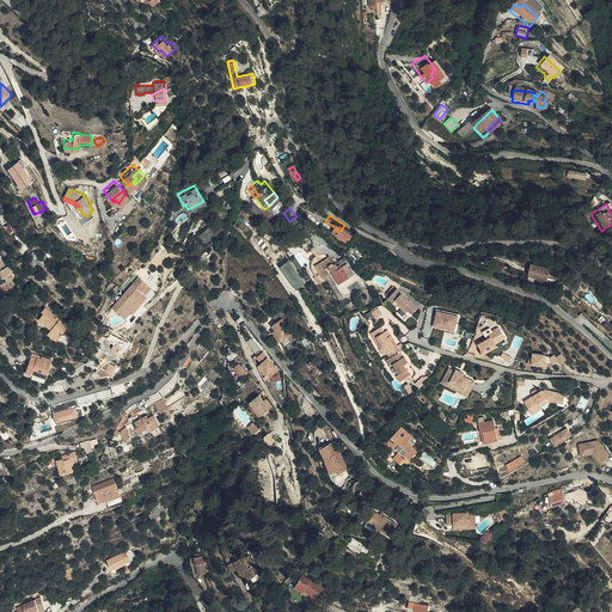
[(347,238),(342,246),(349,251),(354,243),(347,238)]
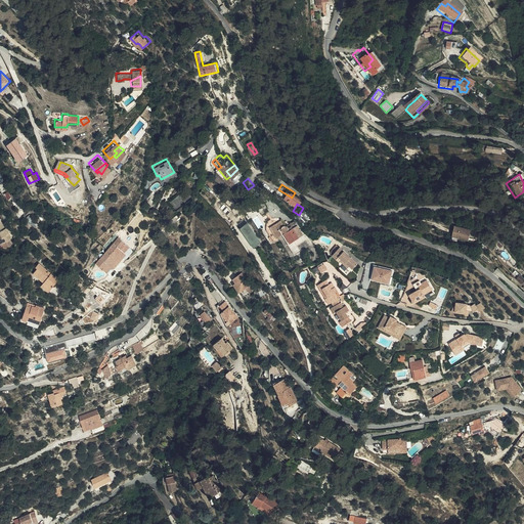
[(274,225),(279,235),(296,227),(287,212),(282,215),(284,218),(280,220),(277,215),(275,216),(272,211),(258,219),(263,230),(274,225)]
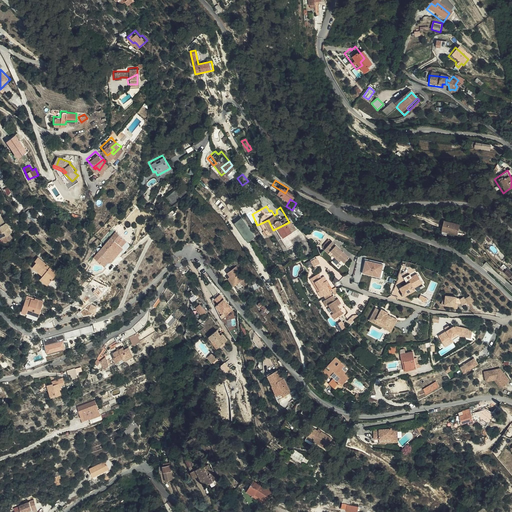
[(3,239),(12,234),(8,230),(10,228),(4,218),(3,219),(0,213),(0,234),(0,235),(3,239)]
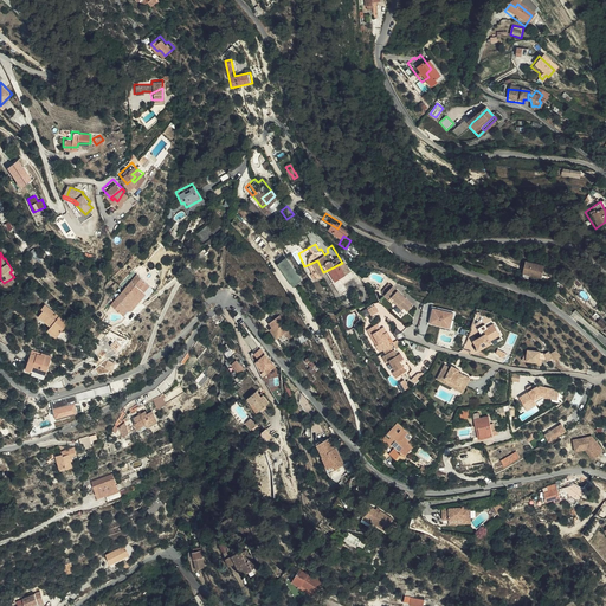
[(294,287),(303,279),(288,256),(278,263),(294,287)]
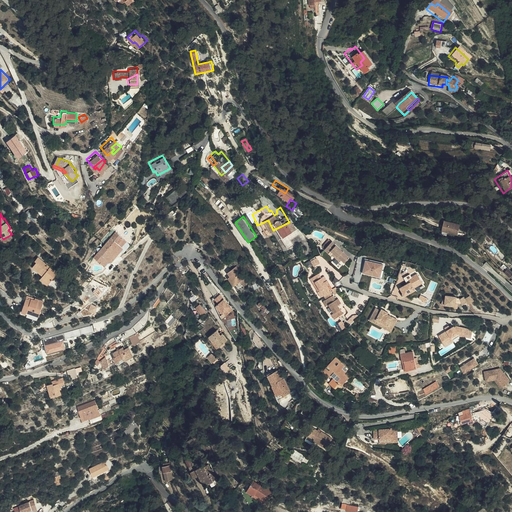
[(442,229),(457,233),(460,223),(446,218),(442,229)]
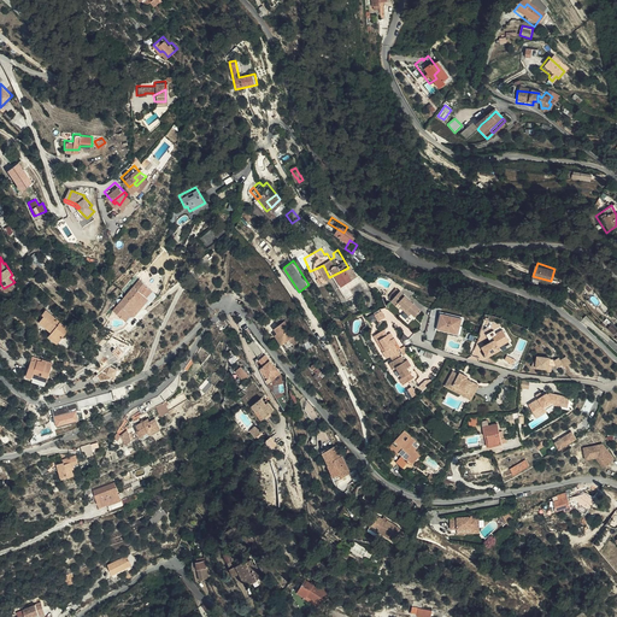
[(348,268),(329,277),(336,289),(341,287),(347,283),(350,286),(356,281),(348,268)]
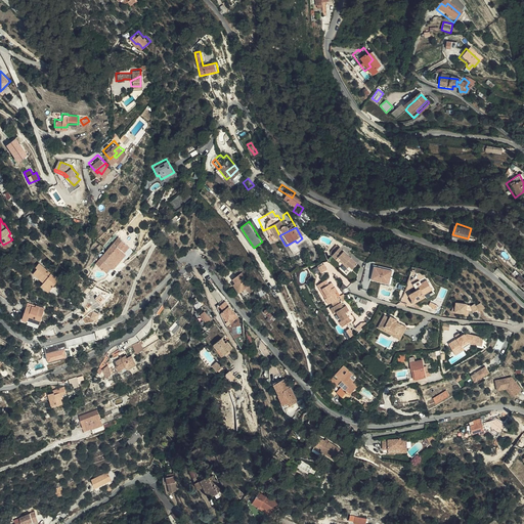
[(113,238),(105,247),(119,258),(125,251),(123,249),(128,244),(119,235),(115,241),(113,238)]
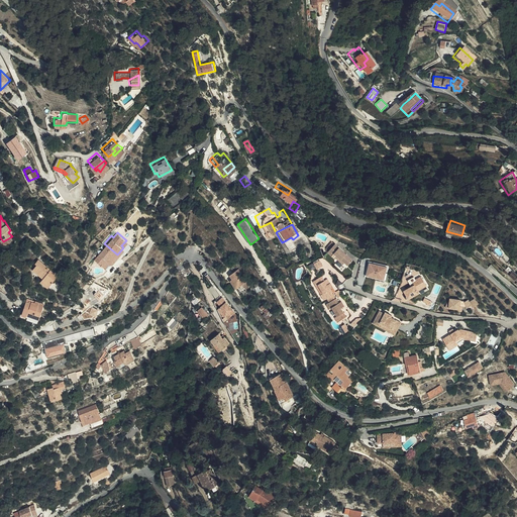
[(291,237),(286,240),(289,246),(295,243),(293,239),(291,237)]
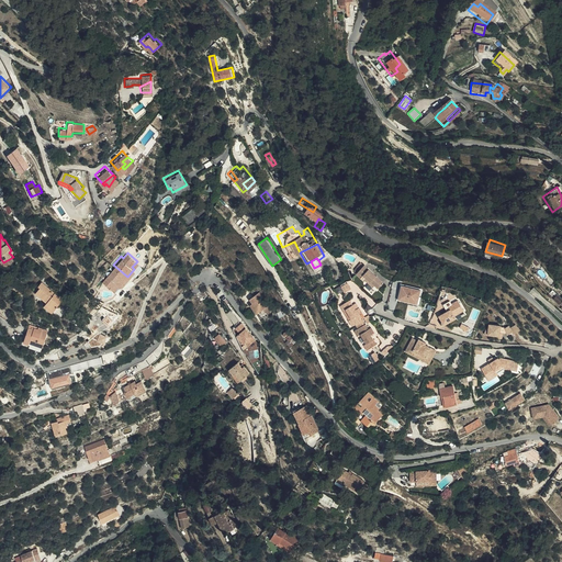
[(353,271),(361,280),(364,277),(370,284),(373,288),(380,283),(362,262),(353,271)]
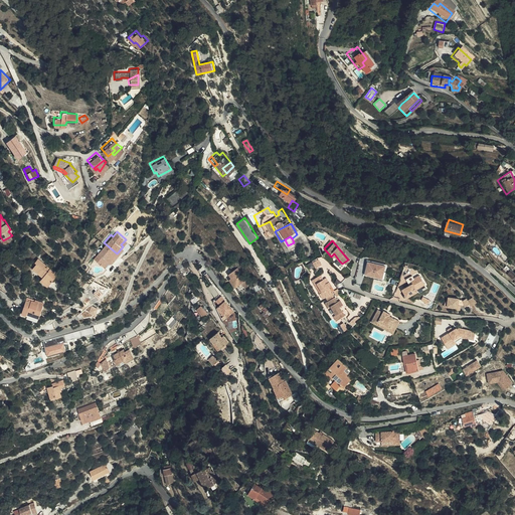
[(117,253),(104,242),(98,250),(99,252),(95,256),(104,265),(110,259),(111,261),(117,253)]
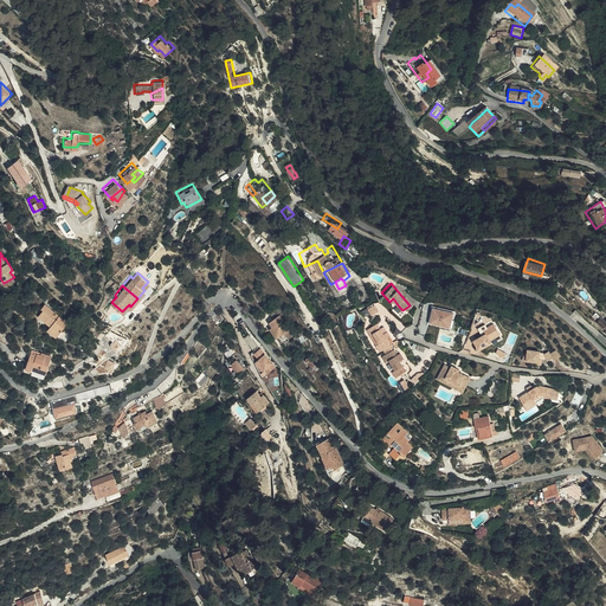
[(393,298),(389,302),(395,310),(399,307),(393,298)]
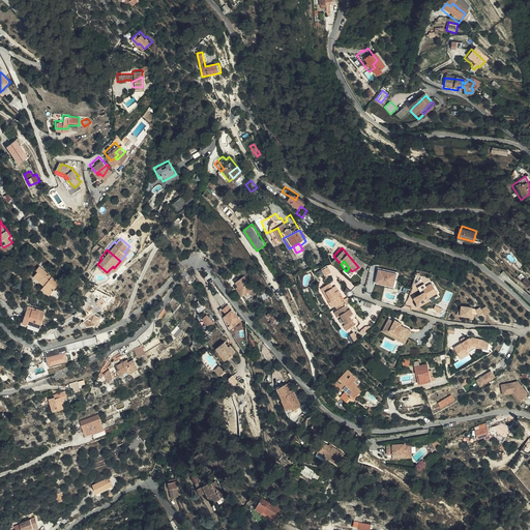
[(41,285),(48,290),(57,280),(37,263),(34,267),(35,268),(32,272),(43,282),(41,285)]
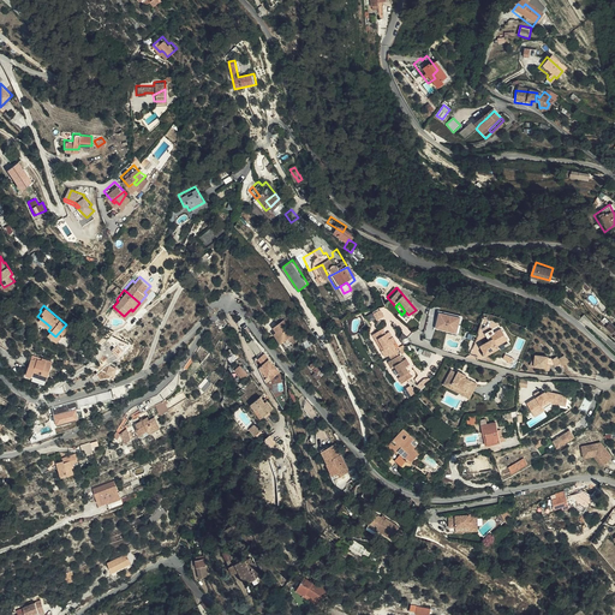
[(378,320),(386,316),(381,309),(374,312),(378,320)]
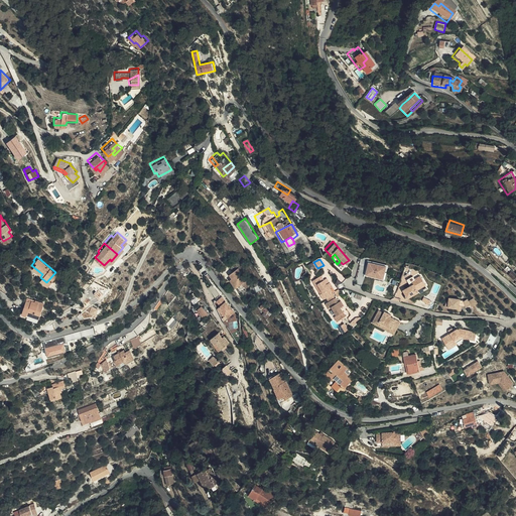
[(384,279),(387,264),(368,260),(365,275),(384,279)]
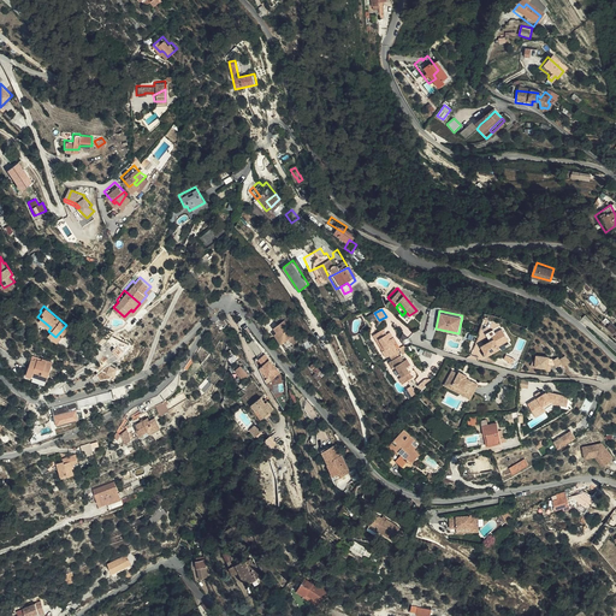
[(278,339),(286,335),(290,332),(282,317),(272,321),(274,326),(271,329),(278,339)]
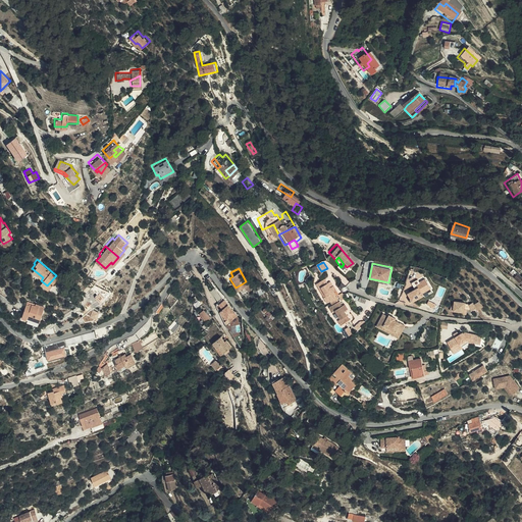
[(209,286),(213,283),(208,277),(204,280),(209,286)]
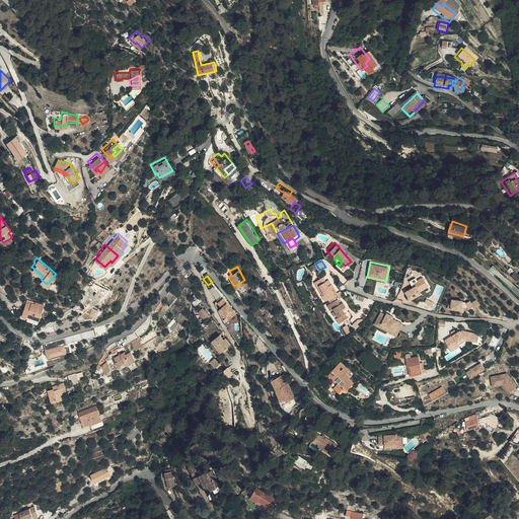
[(323,297),(326,300),(334,296),(327,288),(329,286),(326,282),(323,284),(317,276),(310,281),(313,285),(314,285),(320,293),(318,294),(321,298),(323,297)]
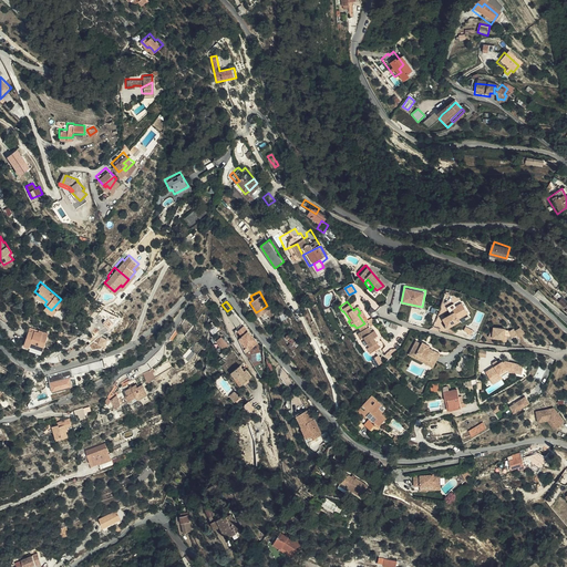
[(447,306),(451,313),(443,317),(447,328),(471,318),(463,302),(455,306),(454,303),(447,306)]
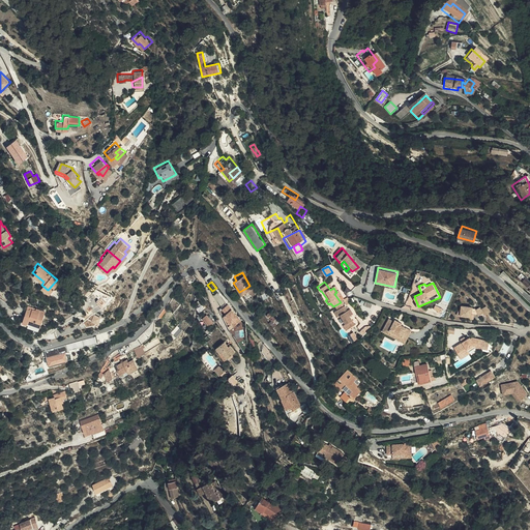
[(249,286),(246,288),(249,293),(256,290),(253,285),(249,286)]
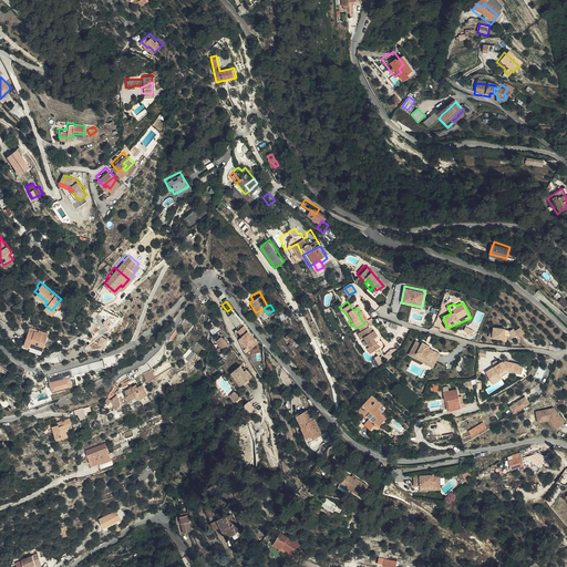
[(14,323),(20,327),(22,325),(24,326),(26,323),(31,327),(32,325),(18,317),(14,323)]
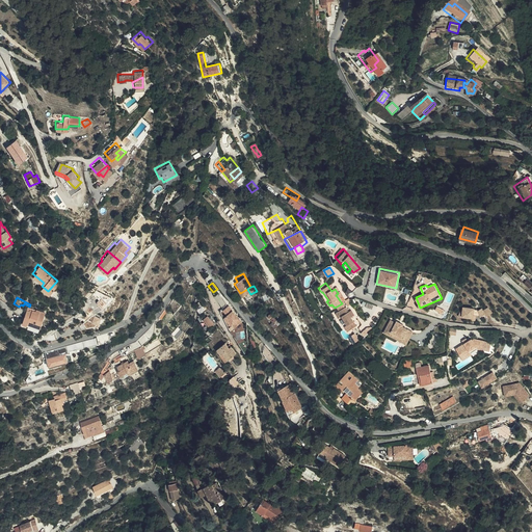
[(21,304),(19,307),(15,315),(30,323),(38,309),(30,304),(29,307),(24,303),(23,306),(21,304)]
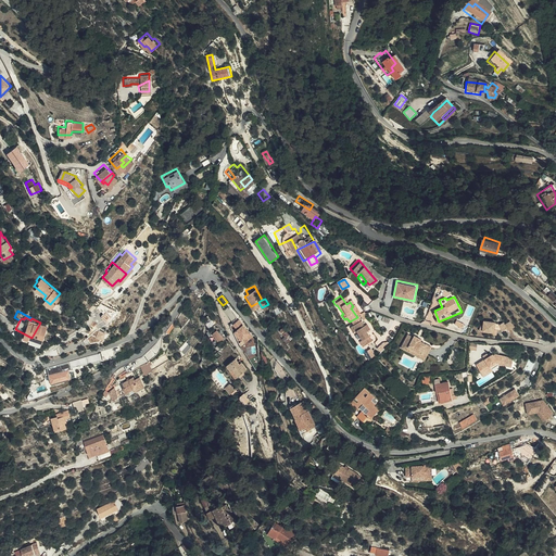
[(357,317),(350,321),(351,323),(349,324),(353,329),(355,328),(362,336),(361,337),(364,341),(371,336),(366,328),(367,326),(364,320),(361,323),(357,317)]
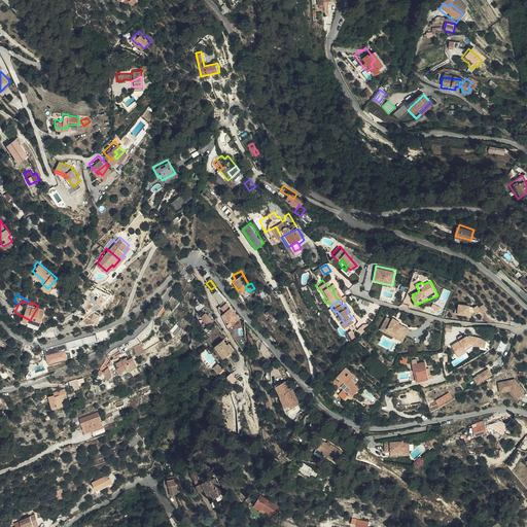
[(237,328),(243,324),(229,302),(221,306),(225,312),(222,314),(227,323),(232,321),(237,328)]
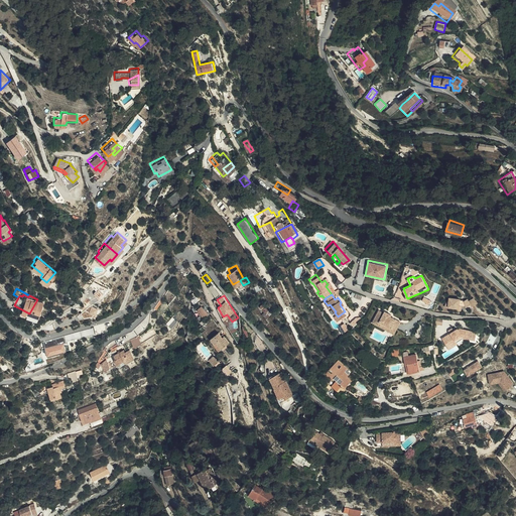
[(447,297),(447,306),(458,307),(458,305),(464,306),(466,309),(469,306),(471,309),(478,303),(473,298),(469,301),(467,299),(464,302),(461,300),(459,300),(459,299),(447,297)]
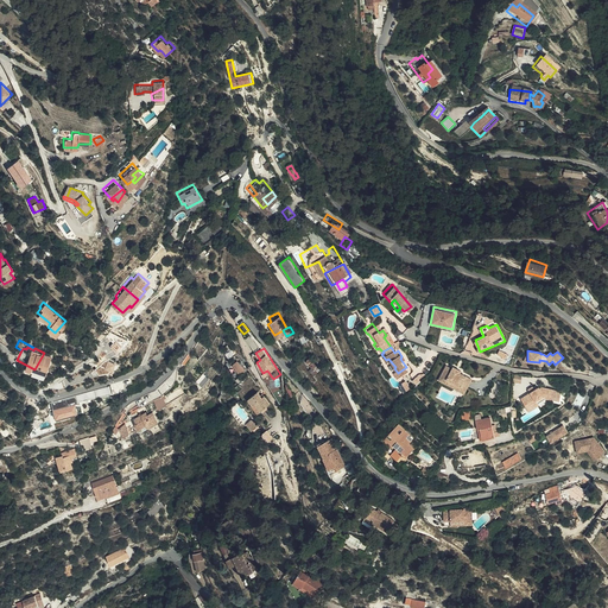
[(303,356),(312,368),(316,366),(305,354),(303,356)]
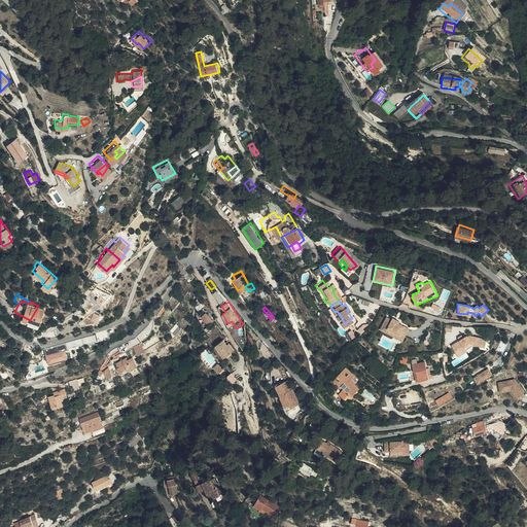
[(205,320),(209,317),(203,310),(199,312),(205,320)]
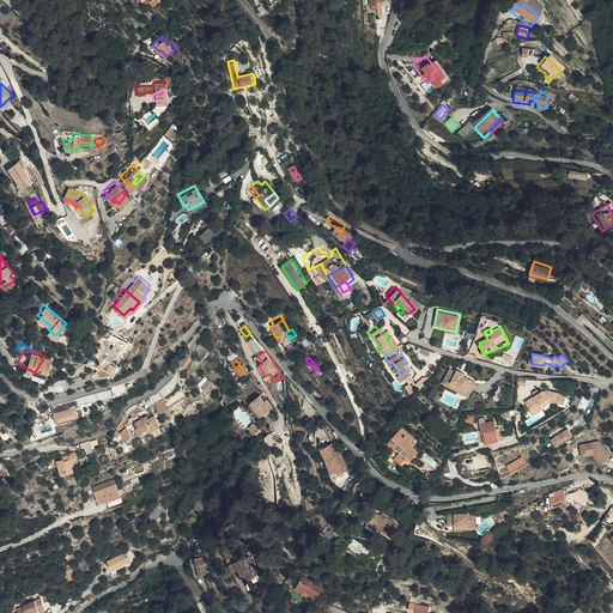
[(466,390),(468,382),(461,378),(453,375),(445,371),(438,386),(445,389),(447,384),(461,392),(462,388),(466,390)]
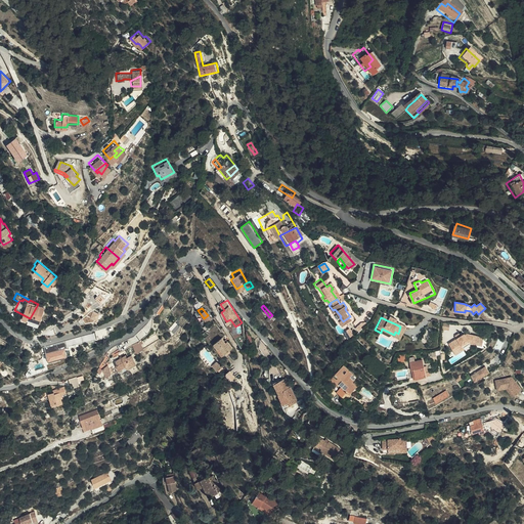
[(173,320),(167,325),(170,329),(176,323),(173,320)]
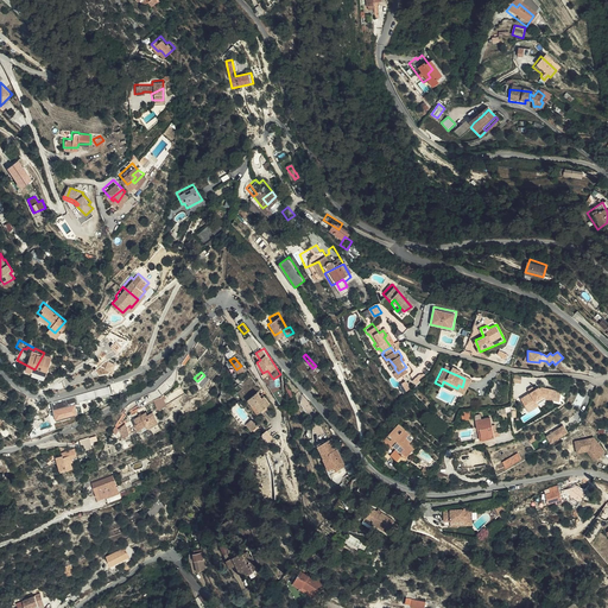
[(460,394),(462,387),(458,385),(457,388),(443,381),(442,386),(460,394)]
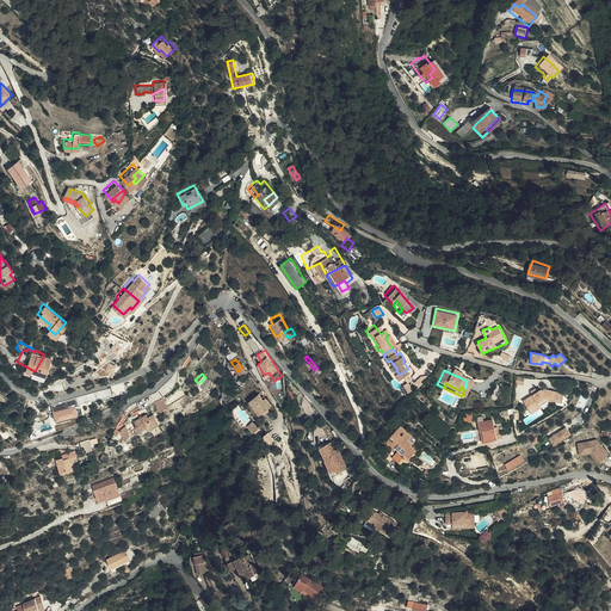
[(113,388),(82,394),(85,401),(115,395),(113,388)]
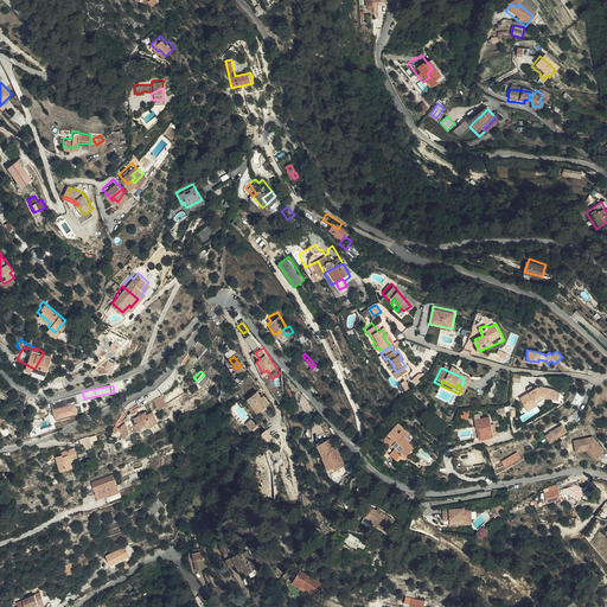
[(253,409),(266,398),(260,390),(259,391),(254,387),(244,394),(248,400),(247,401),(253,409)]
